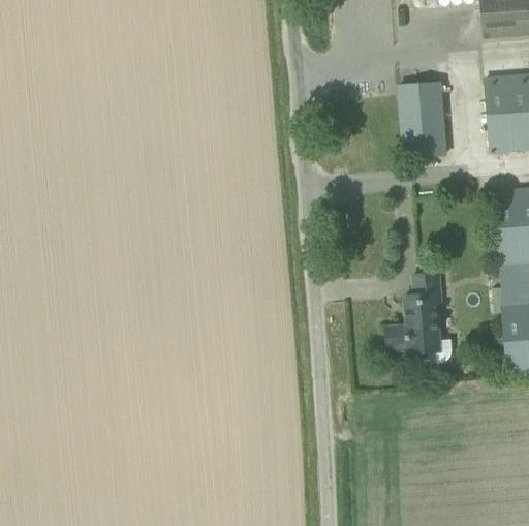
[(477,0),(480,36),(528,32),(528,0),(477,0)]
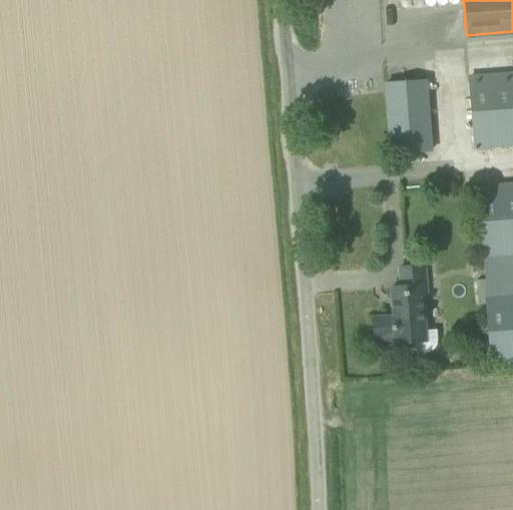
[(474,144),(494,143),(512,141),(512,71),(469,74),(474,144)]
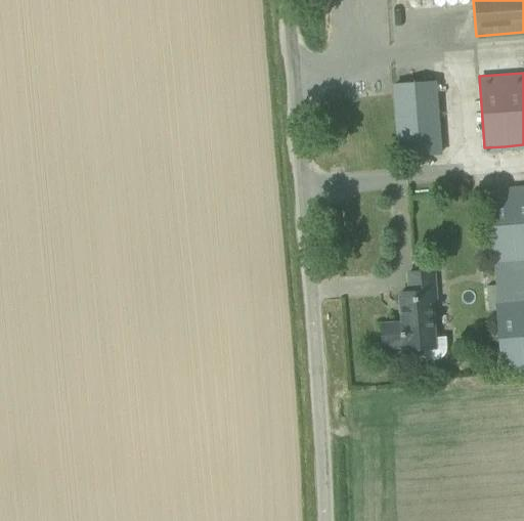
[(434,80),(393,83),(399,155),(440,152),(434,80)]
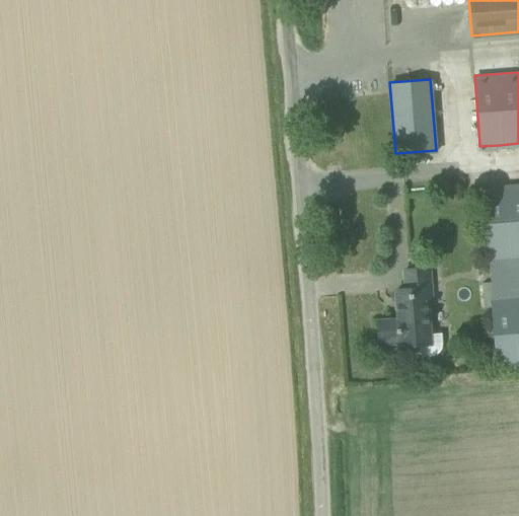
[(518,183),(483,188),(489,258),(491,281),(492,298),(492,305),(493,309),(497,369),(518,367),(518,183)]
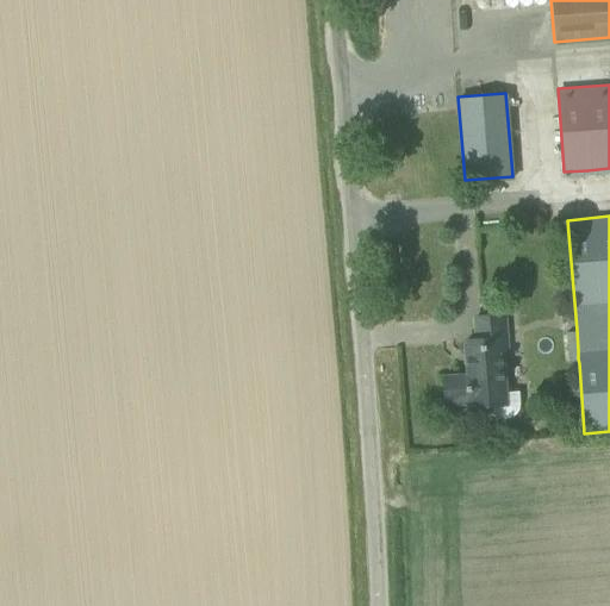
[(467,373),(443,374),(443,381),(446,403),(470,400),(470,405),(481,404),(487,404),(487,407),(489,418),(509,417),(512,416),(516,412),(518,411),(520,408),(521,404),(520,389),(505,391),(504,373),(503,353),(502,336),(508,336),(505,313),(474,316),(475,338),(465,338),(467,373)]
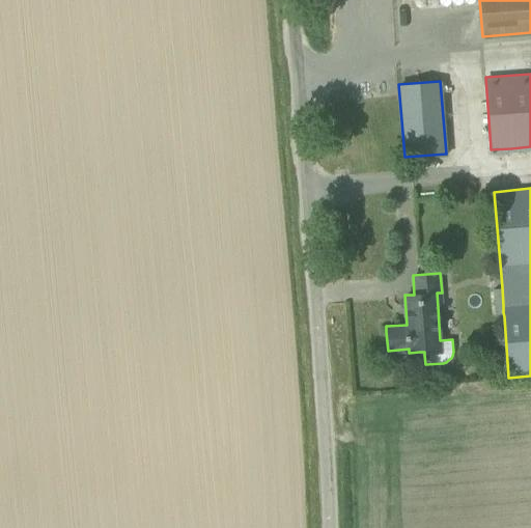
All buildings are outlined.
